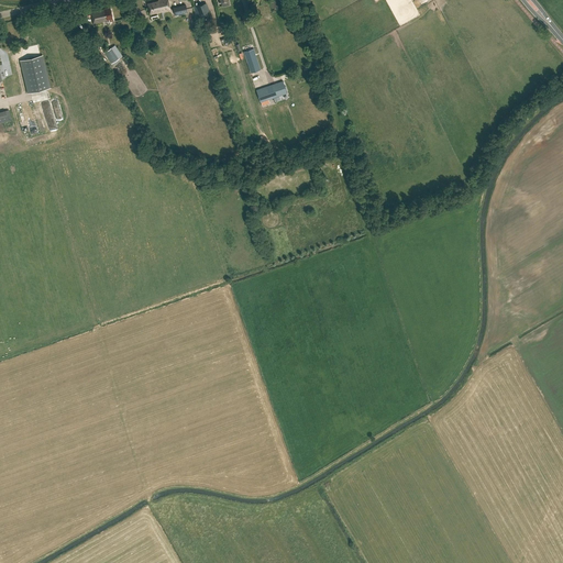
[(172,10),(168,0),(158,0),(159,1),(148,4),(151,15),(172,10)]
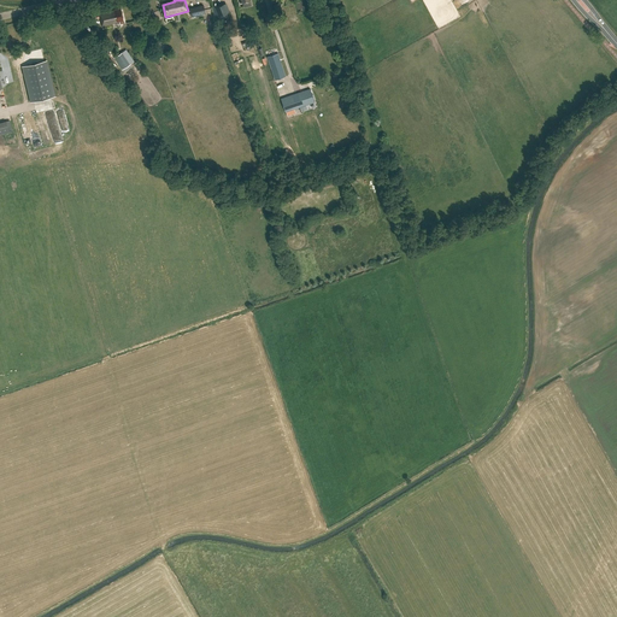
[(227,13),(223,4),(212,9),(216,17),(227,13)]
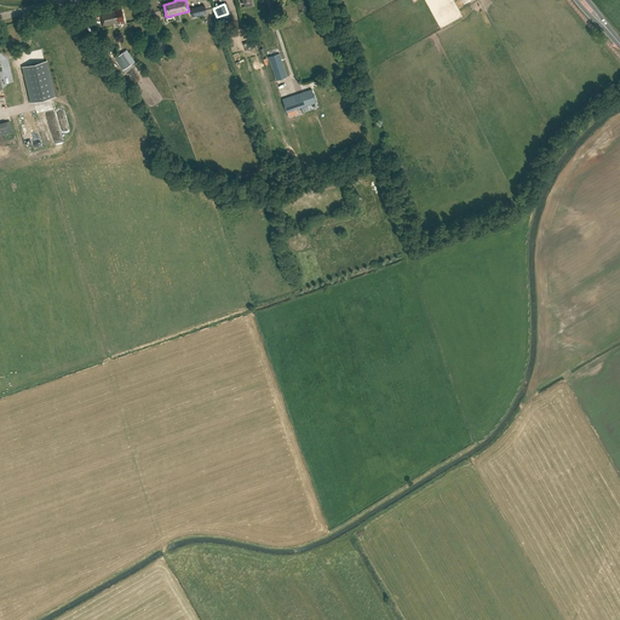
[(206,13),(205,5),(190,9),(193,17),(206,13)]
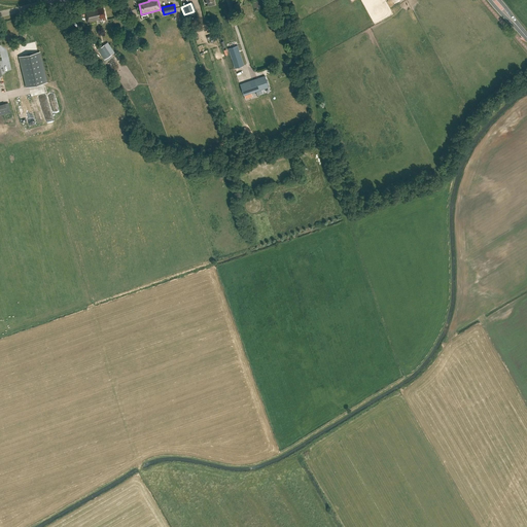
[(103,7),(99,8),(93,9),(93,8),(84,10),(88,23),(99,20),(100,20),(100,19),(102,19),(102,20),(102,21),(106,20),(103,7)]
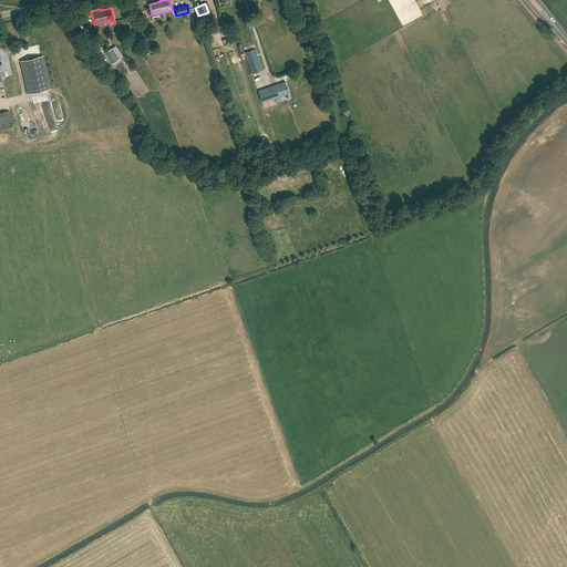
[(247,41),(239,16),(233,17),(234,20),(230,21),(237,43),(247,41)]
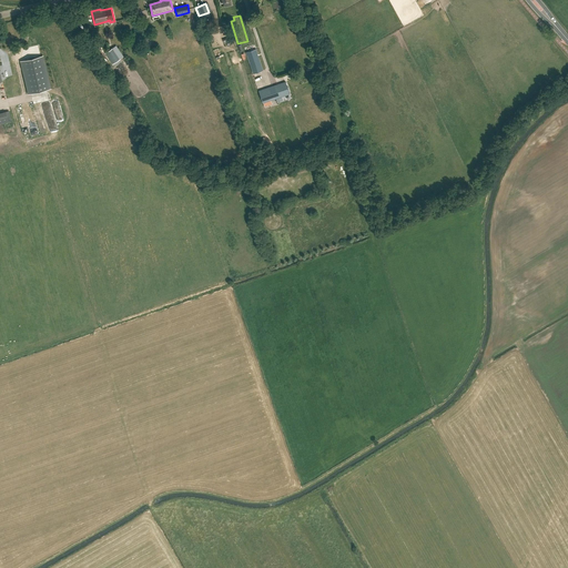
[(264,71),(255,44),(244,48),(253,74),(264,71)]
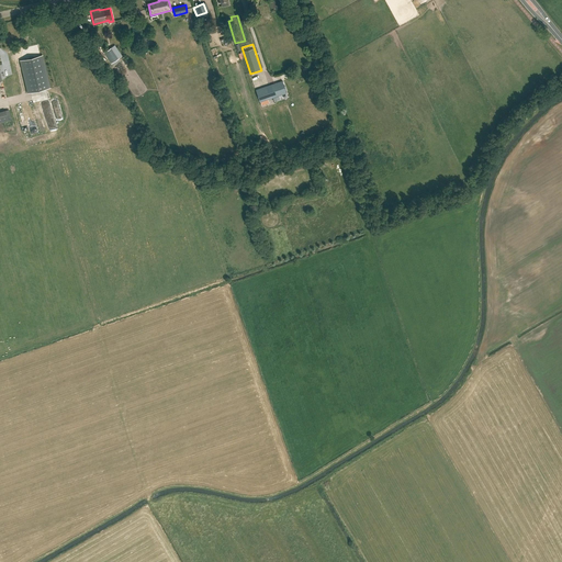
[(117,58),(110,47),(103,53),(111,64),(117,58)]
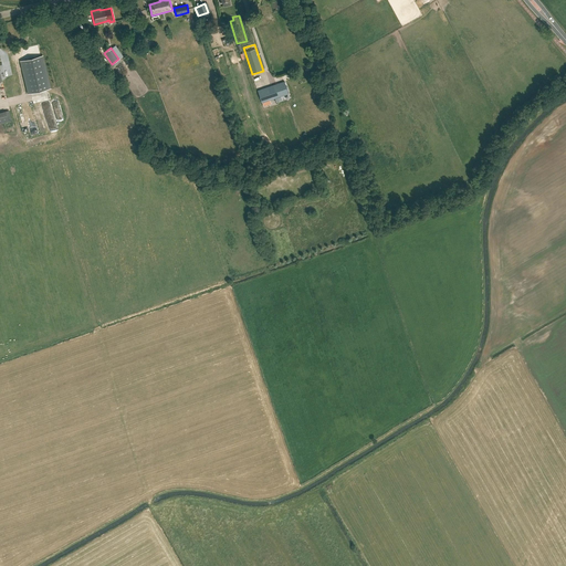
[(42,55),(21,61),(29,93),(50,88),(42,55)]
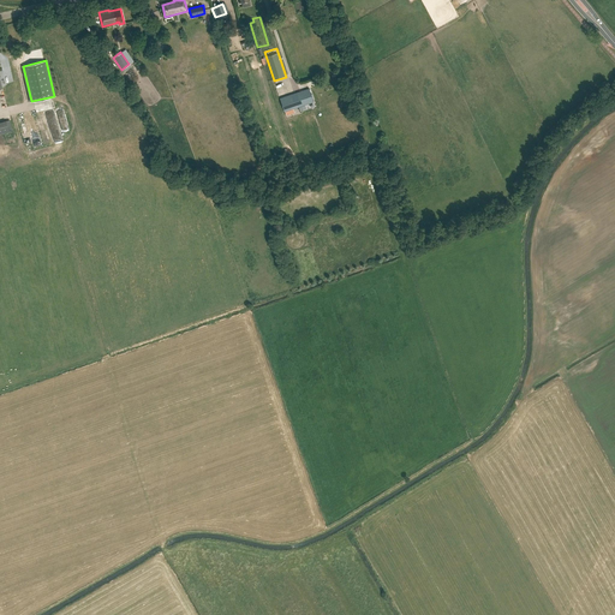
[(314,101),(309,88),(280,99),(284,112),(314,101)]
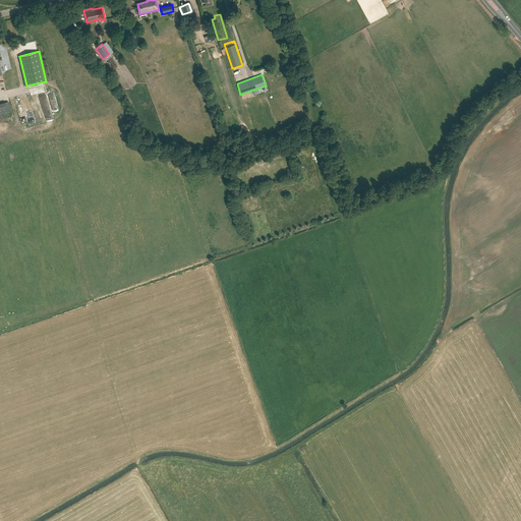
[(0,113),(10,111),(8,102),(0,103),(0,113)]
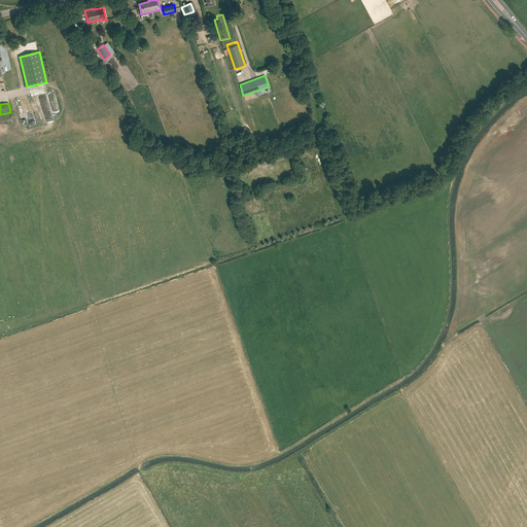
All buildings are outlined.
